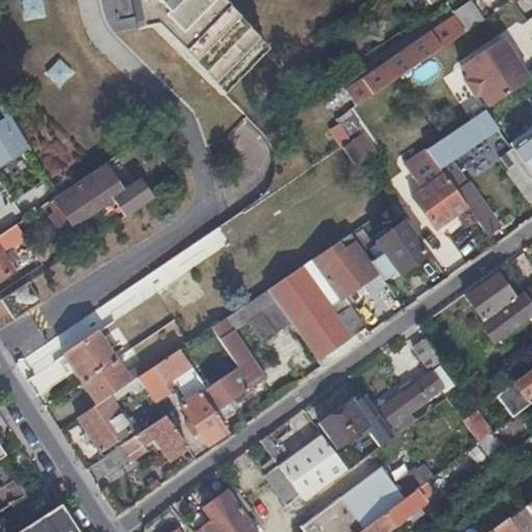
[(131,0),(133,8),(137,29),(153,27),(223,97),(267,52),(214,0),(131,0)]
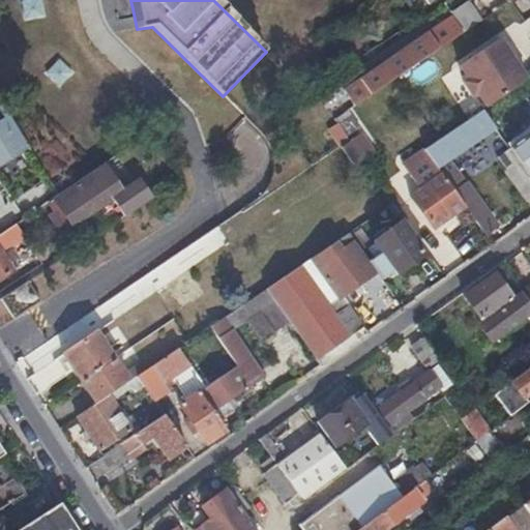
[(452,17),(463,31),(479,20),(467,0),(449,12),(452,17)]
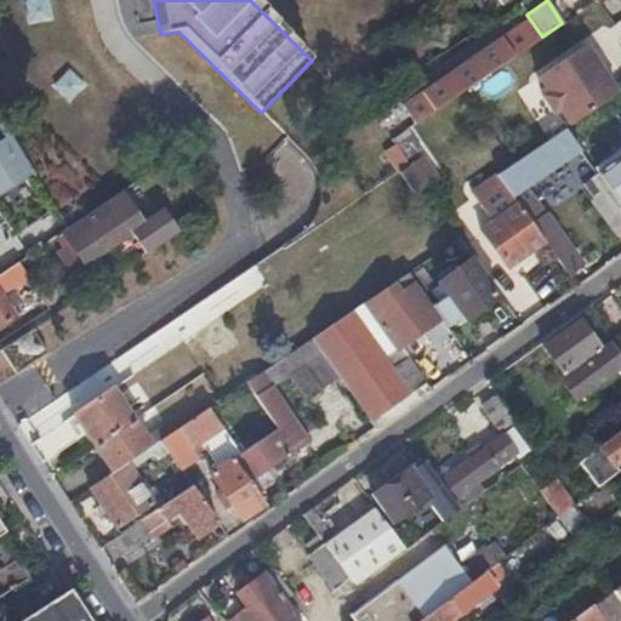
[(411,101),(423,117),(542,36),(530,20),(512,32),(465,63),(461,58),(456,62),(459,67),(411,101)]
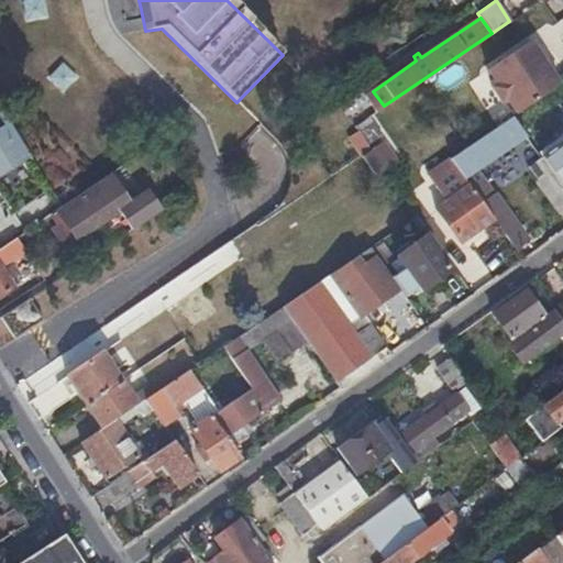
[(461,23),(418,53),(421,57),(464,29),(461,23)]
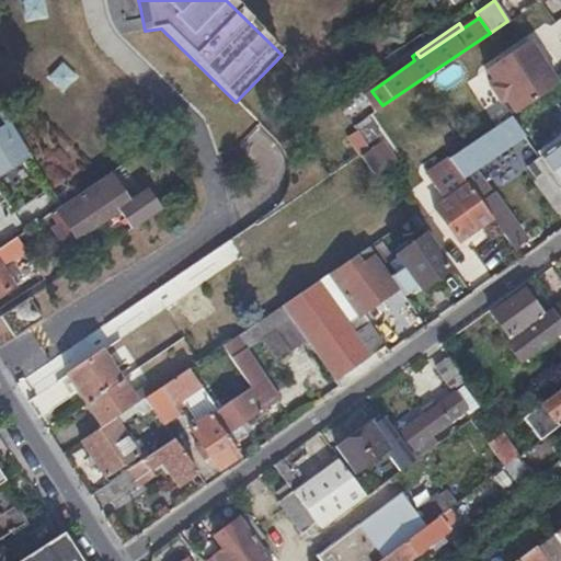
[(528,41),(485,69),(495,82),(489,87),(500,102),(505,99),(515,112),(558,83),(528,41)]
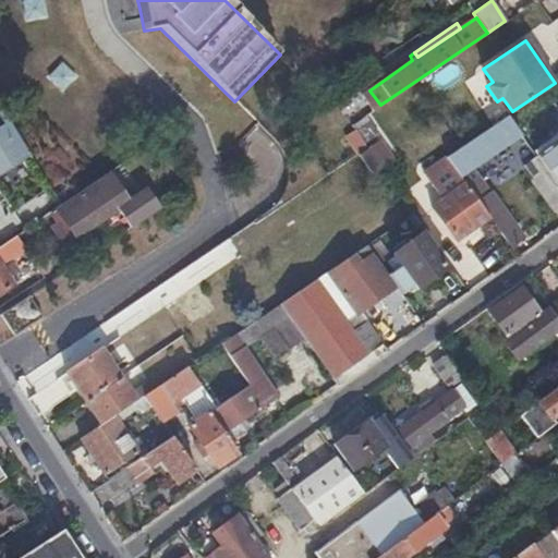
[(0,172),(29,155),(0,107),(0,172)]
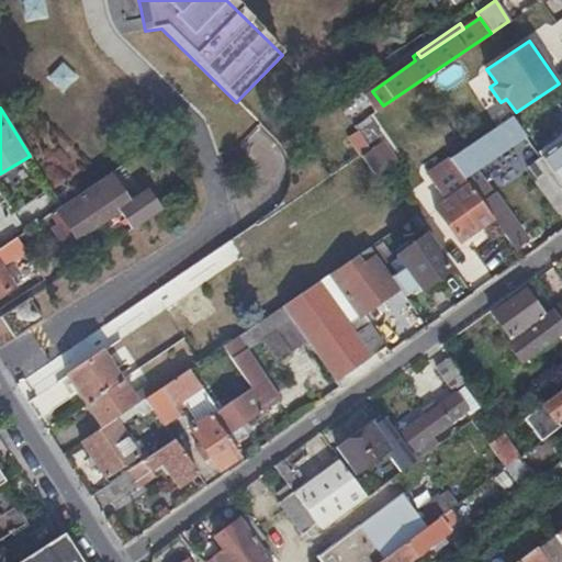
[(525,135),(510,115),(509,116),(491,130),(458,152),(450,157),(457,167),(463,176),(493,216),(515,247),(516,247),(528,238),(497,195),(496,197),(475,168),(525,135)]
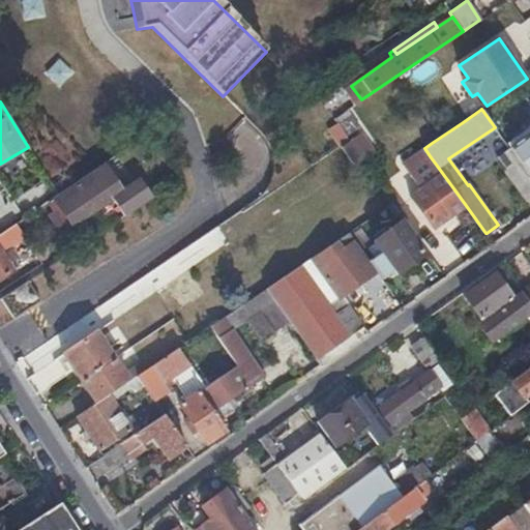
[(529,130),(509,146),(519,160),(528,173),(529,175),(529,130)]
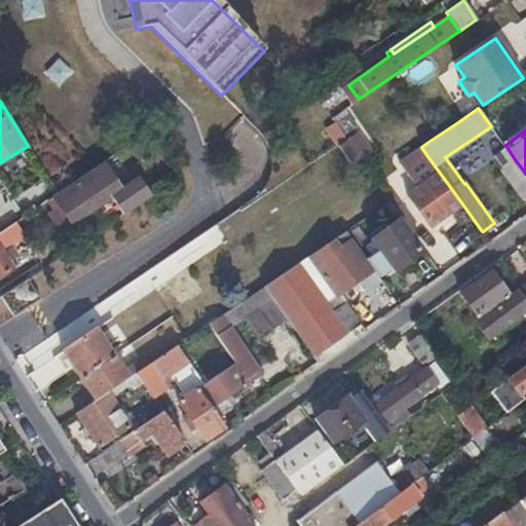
[(352,135),(366,154),(371,150),(358,130),(352,135)]
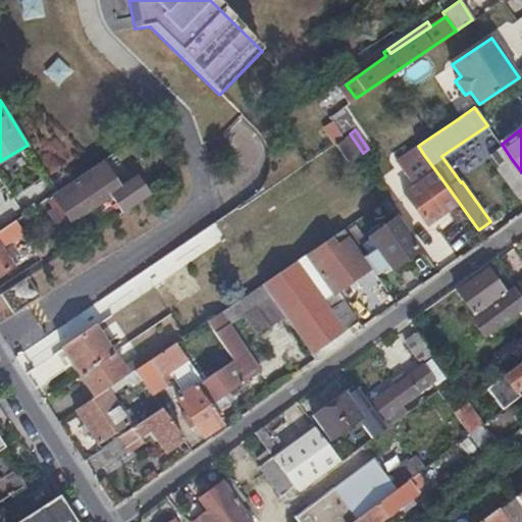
[(335,143),(350,162),(363,153),(350,134),(335,143)]
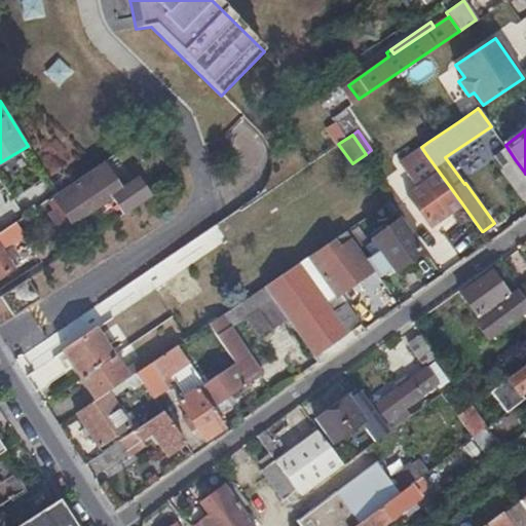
[(461,202),(434,164),(427,156),(421,147),(400,161),(416,186),(406,193),(429,225),(461,202)]
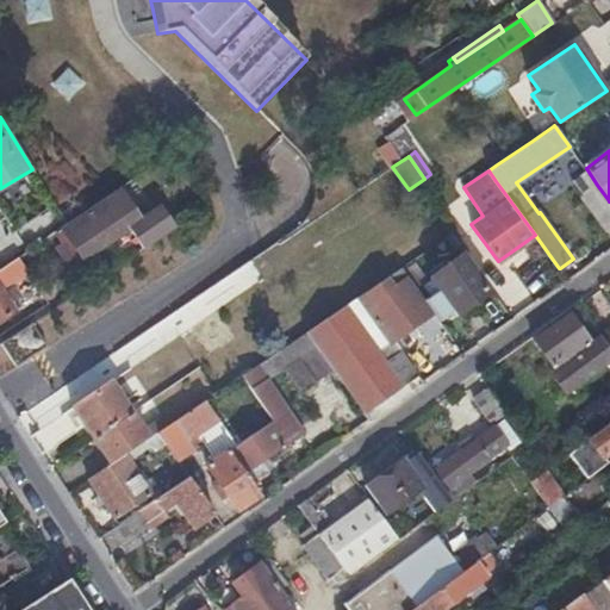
[(593,210),(608,199),(597,185),(583,195),(593,210)]
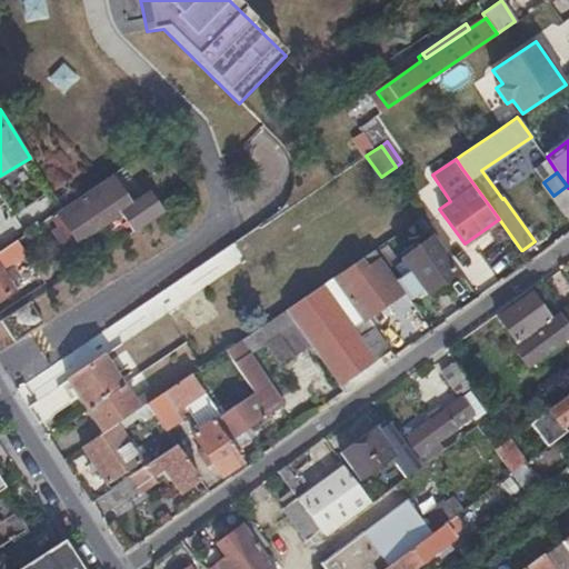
[(53,218),(58,226),(63,222),(76,241),(117,212),(121,219),(131,211),(128,206),(130,205),(111,177),(53,218)]
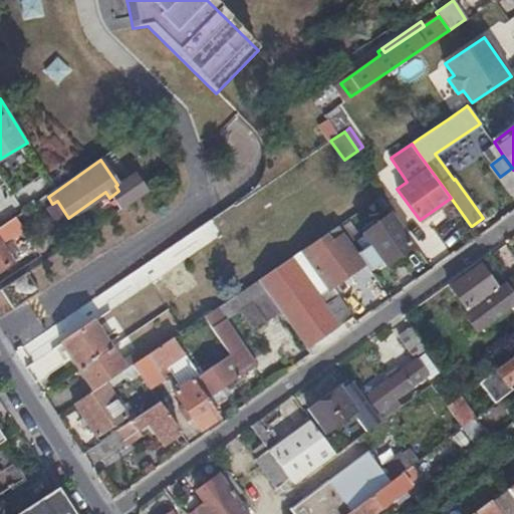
[(513,170),(512,168),(500,177),(513,196),(513,170)]
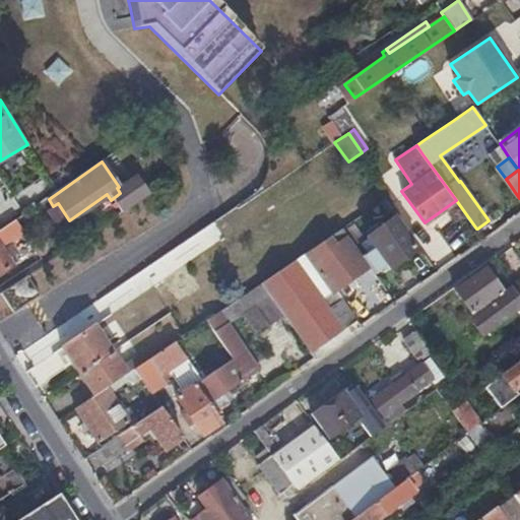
[(374,220),(392,207),(385,198),(367,210),(374,220)]
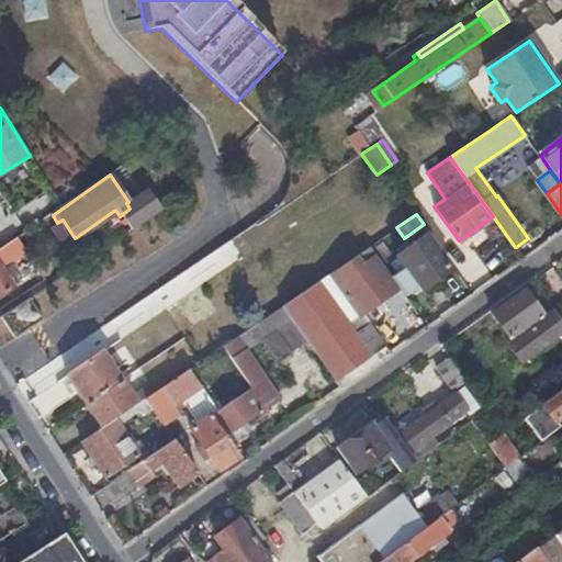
[(63,220),(57,223),(52,227),(64,245),(75,238),(63,220)]
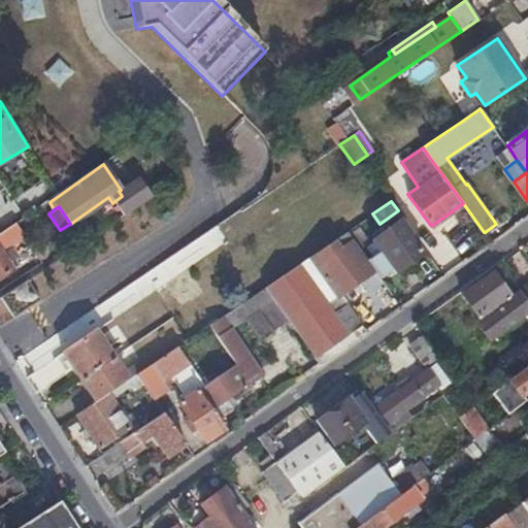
[(396,273),(425,253),(402,219),(372,239),(380,251),(372,256),(367,259),(381,278),(386,274),(393,269),(396,273)]
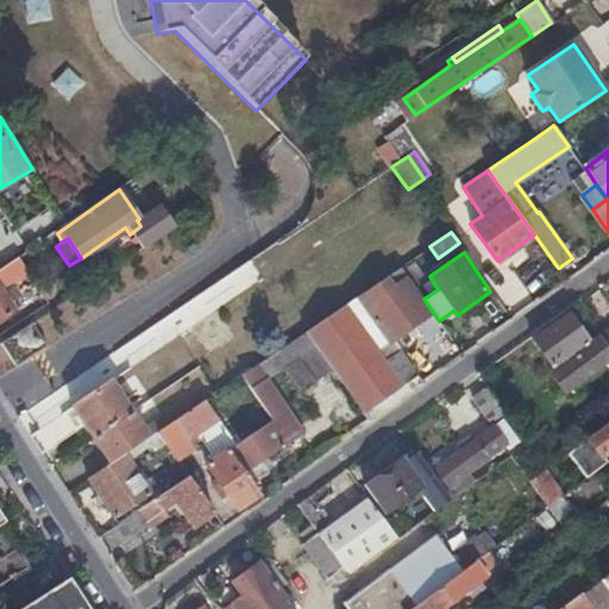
[(26,269),(17,256),(4,264),(0,267),(0,318),(14,309),(4,293),(12,287),(10,283),(27,270),(26,269)]
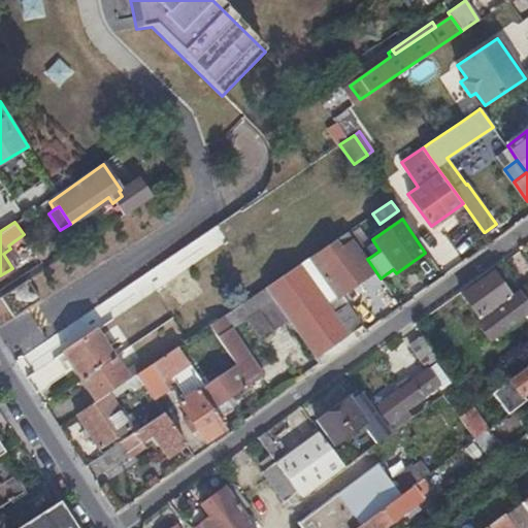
[(353,241),(355,240),(347,230),(264,287),(287,318),(316,358),(364,323),(347,299),(340,303),(335,296),(372,271),(353,241)]
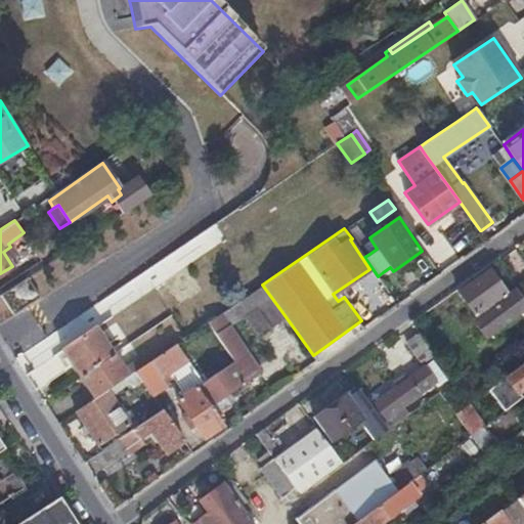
[(523,301),(516,290),(508,296),(489,269),(457,292),(477,318),(473,321),(484,338),(523,309),(523,301)]
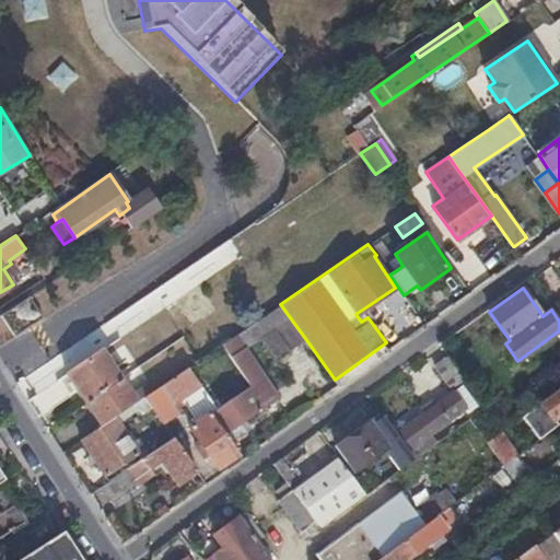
[(304,337),(280,304),(222,343),(249,384),(217,407),(209,412),(231,443),(247,432),(240,421),(277,396),(244,347),(260,335),(272,327),(288,349),(304,337)]
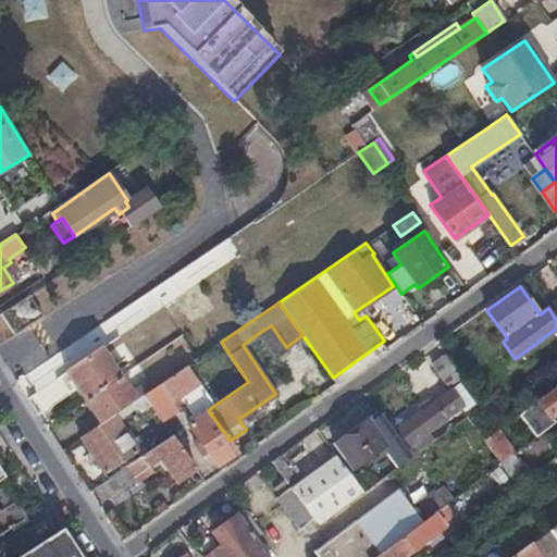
[(271,325),(259,333),(274,356),(286,347),(271,325)]
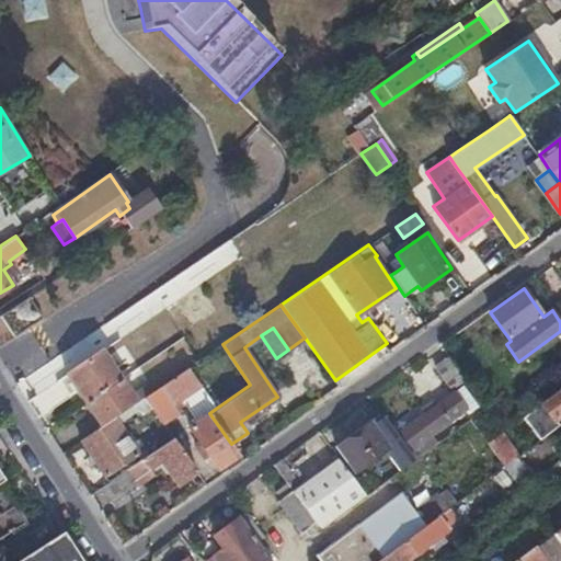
[(86,402),(121,378),(101,350),(66,374),(86,402)]
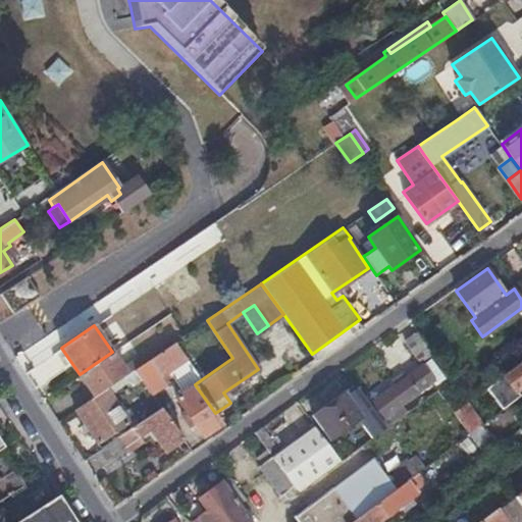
[(431,351),(416,330),(404,338),(419,360),(431,351)]
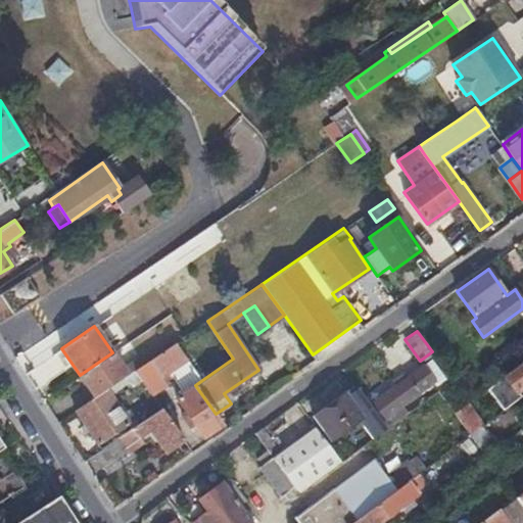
[(205,436),(224,424),(216,414),(195,385),(202,380),(176,342),(141,366),(134,370),(150,392),(172,378),(179,388),(176,390),(180,396),(177,397),(186,411),(182,414),(190,426),(195,423),(205,436)]
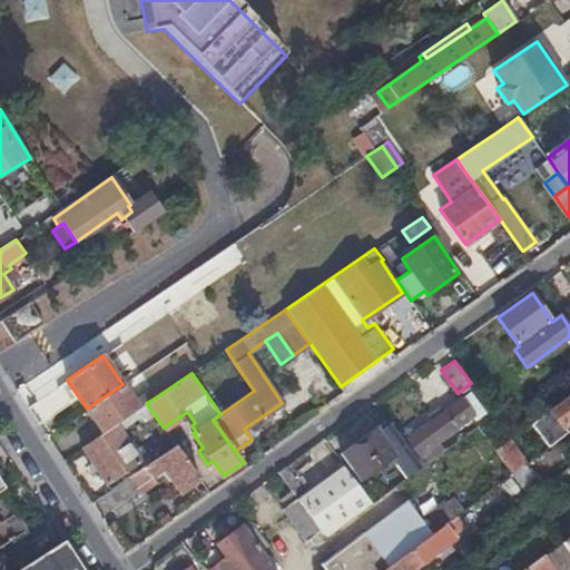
[(102,431),(138,406),(133,400),(123,384),(87,409),(102,431)]
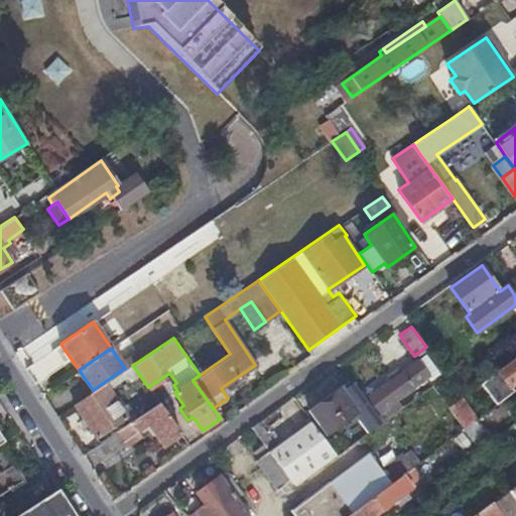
[(132,365),(139,361),(133,353),(120,362),(125,368),(125,370),(132,365)]
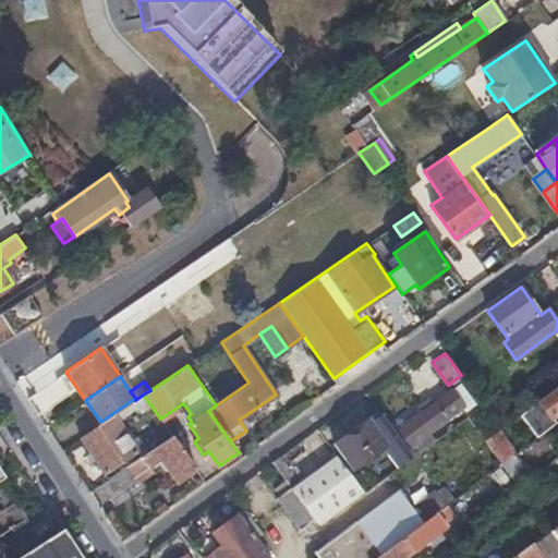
[(412,457),(419,452),(412,443),(473,398),(460,381),(434,401),(421,411),(396,431),(408,446),(405,447),(412,457)]
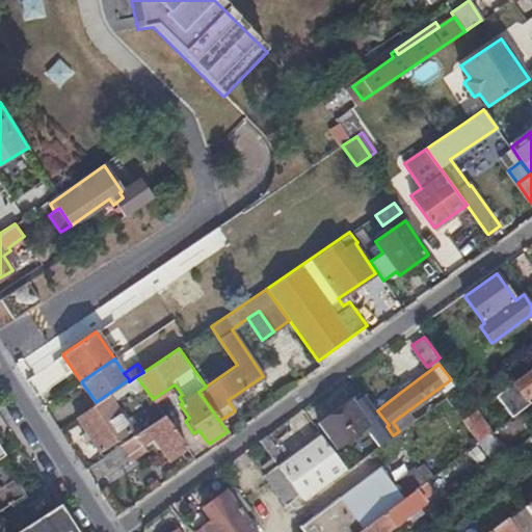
[(531,367),(497,394),(512,416),(530,403),(526,397),(531,392),(531,367)]
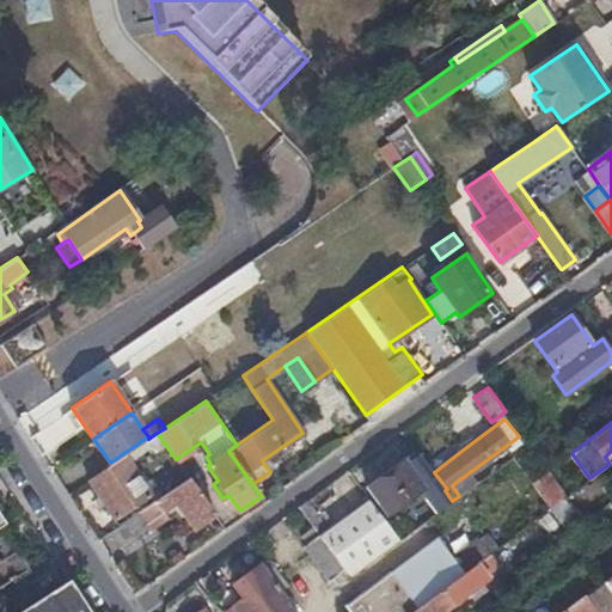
[(461,451),(476,440),(471,434),(457,446),(461,451)]
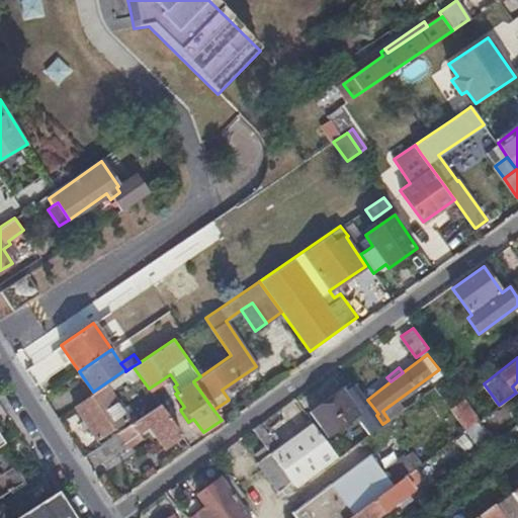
[(130,418),(106,384),(75,406),(96,440),(130,418)]
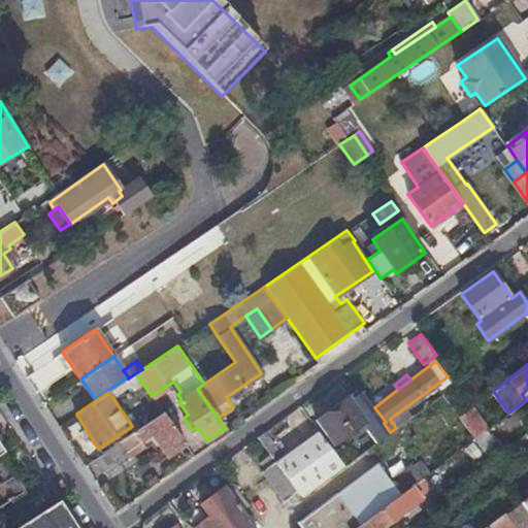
[(375,411),(362,393),(353,399),(350,394),(316,418),(334,443),(368,419),(367,417),(375,411)]
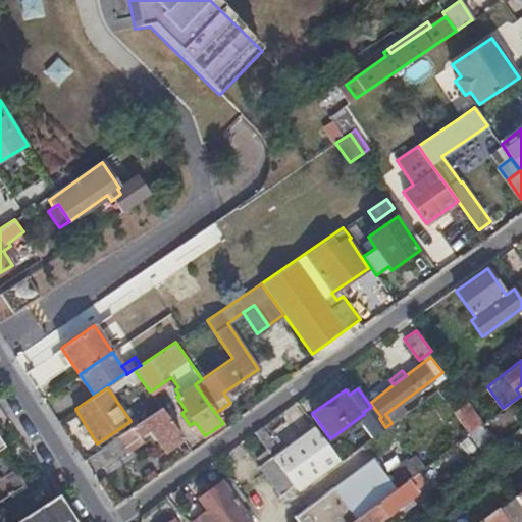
[(470,433),(483,423),(467,402),(454,411),(470,433)]
